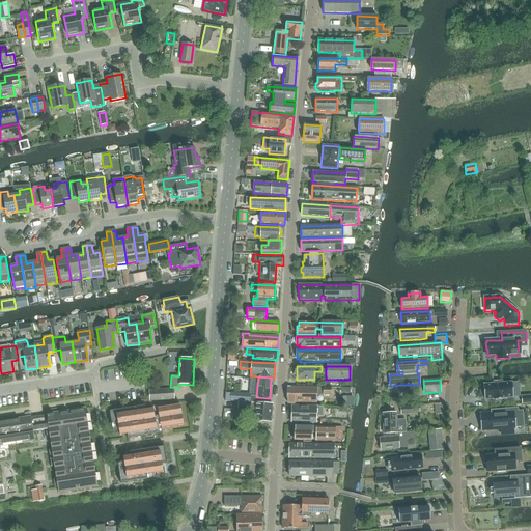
[(502,383),(502,381),(494,381),(494,384),(482,384),(482,397),(492,397),(492,398),(502,399),(502,397),(514,397),(513,384),(502,383)]
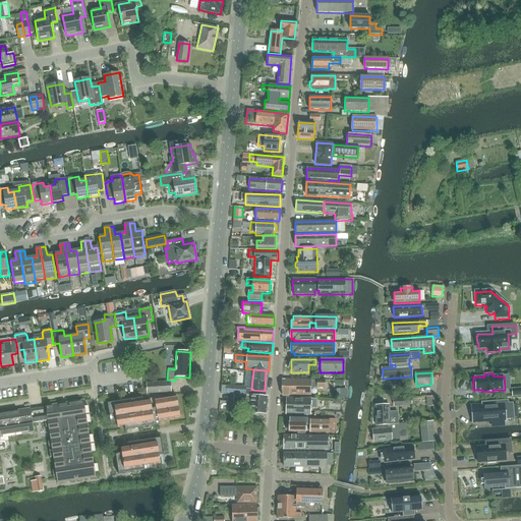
[(325,389),(325,385),(325,381),(282,380),(282,395),(283,395),(282,396),(289,397),(289,395),(310,396),(310,387),(316,387),(316,389),(325,389)]
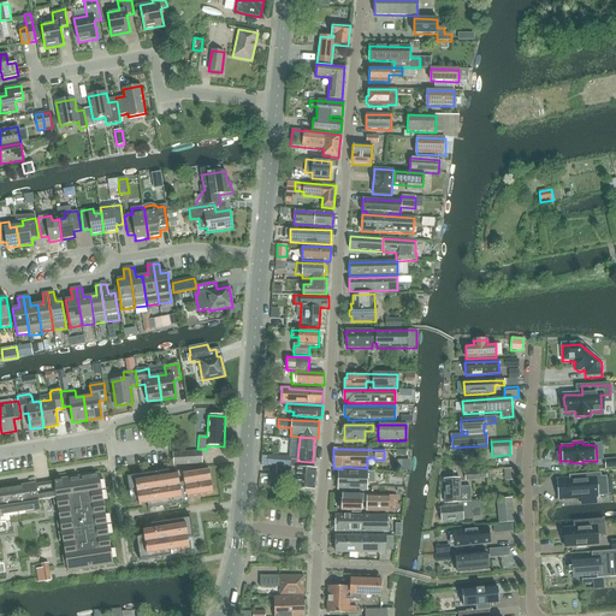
[(173,466),(196,465),(202,463),(202,451),(172,454),(173,466)]
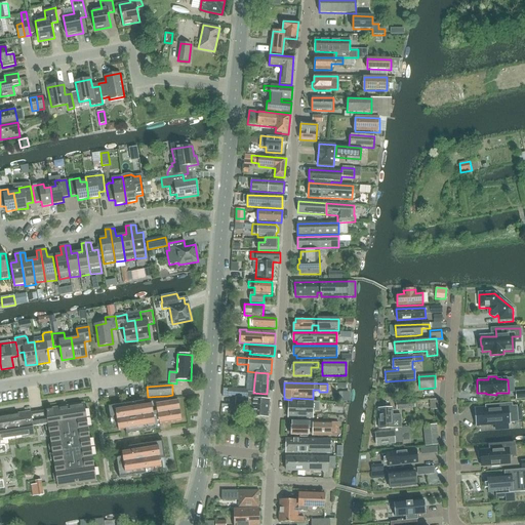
[(247,390),(240,390),(228,389),(227,397),(238,398),(249,399),(250,393),(247,393),(247,390)]
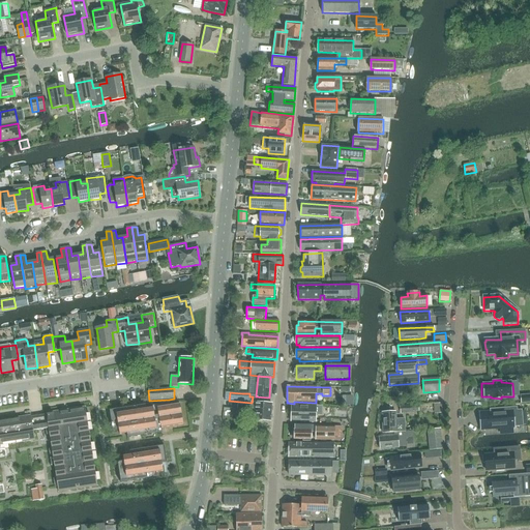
[(529,394),(521,395),(521,403),(529,402),(529,394)]
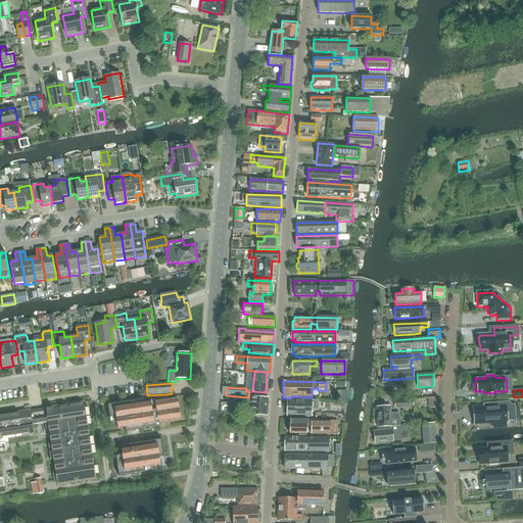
[(248,397),(237,396),(235,396),(234,403),(248,405),(248,401),(250,401),(249,414),(267,416),(269,398),(248,397)]
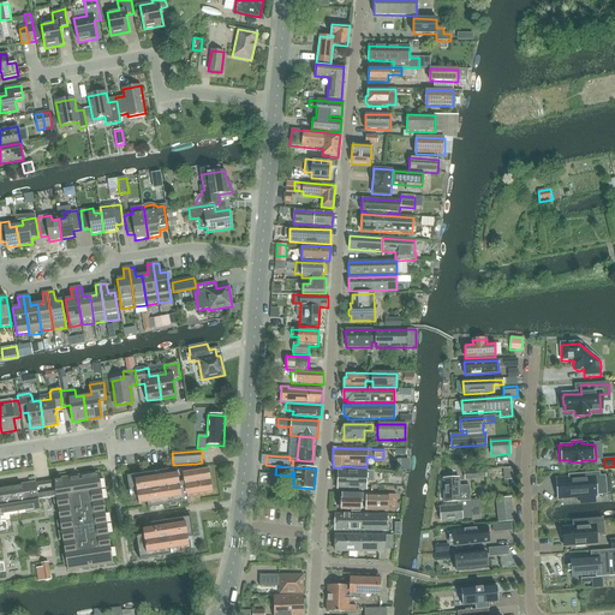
[(166,471),(124,477),(127,499),(133,499),(135,505),(144,503),(144,508),(185,502),(184,496),(210,493),(207,469),(179,473),(180,483),(175,484),(174,473),(167,475),(166,471)]
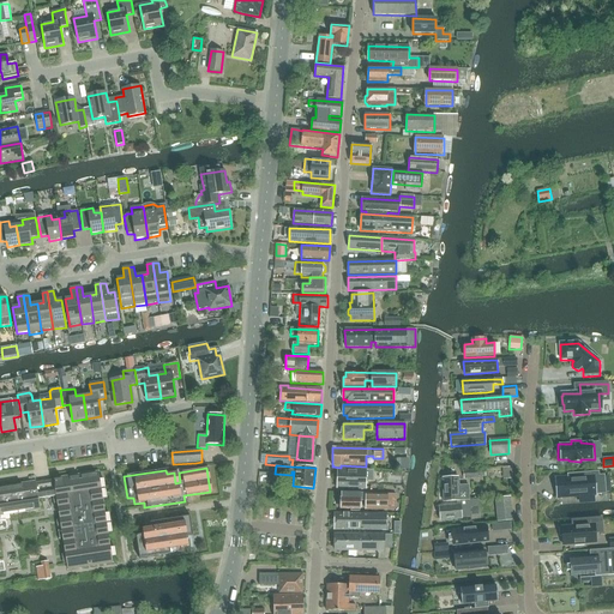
[(372,481),(372,477),(372,470),(337,469),(337,488),(366,489),(366,481),(372,481)]
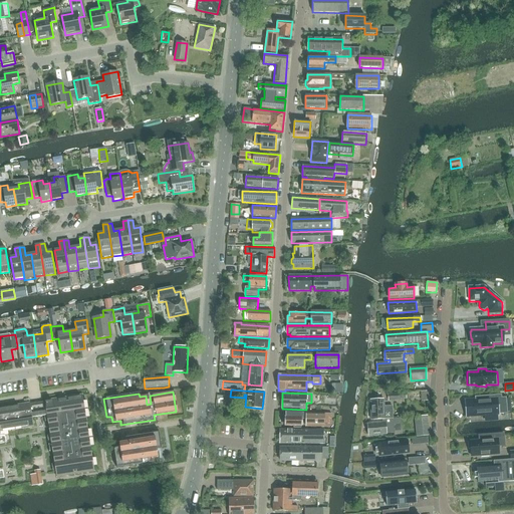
[(94,472),(82,395),(44,401),(45,402),(30,405),(30,404),(0,408),(0,432),(33,427),(32,418),(47,416),(56,477),(94,472)]
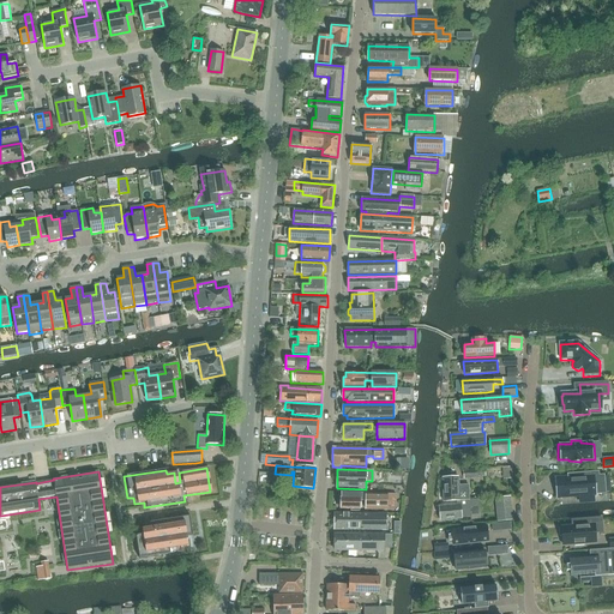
[(567,476),(557,477),(558,499),(597,497),(597,494),(606,494),(606,475),(600,475),(599,471),(567,474),(567,476)]
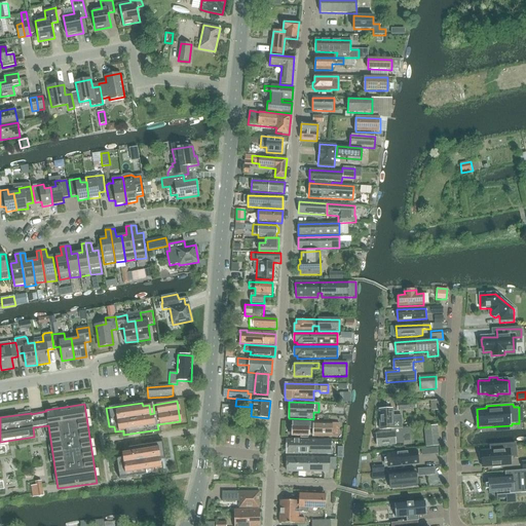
[(392,417),(392,409),(379,410),(380,429),(393,429),(404,428),(403,416),(392,417)]
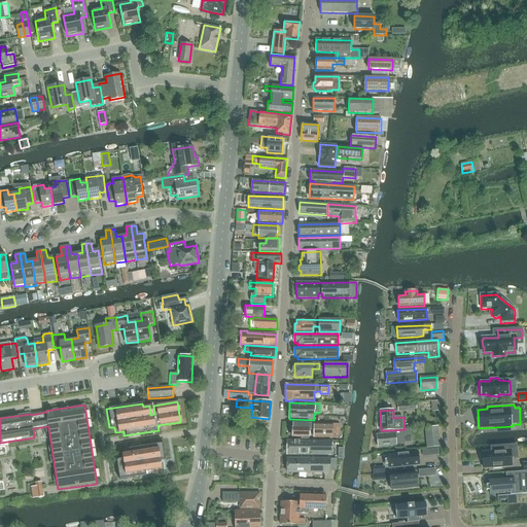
[(309,430),(312,430),(312,423),(292,423),(291,437),(309,437),(309,430)]
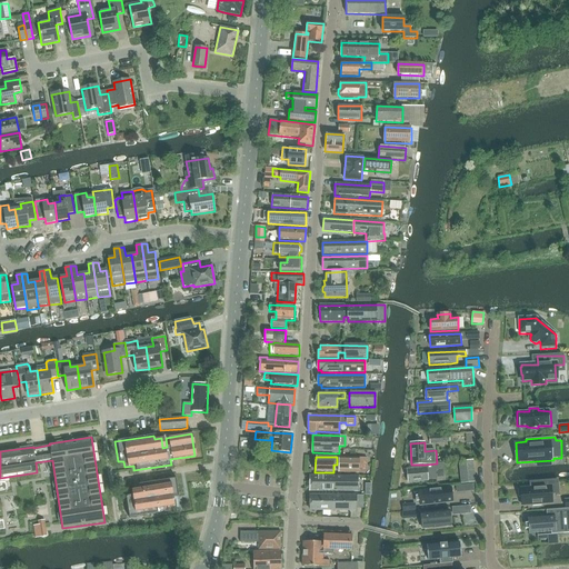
[(359,458),(339,457),(339,465),(339,472),(359,472),(359,458)]
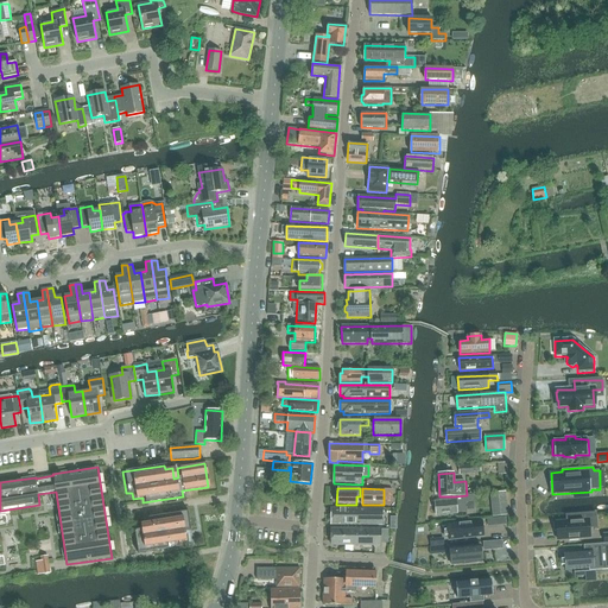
[(495,512),(507,511),(505,492),(493,493),(495,512)]
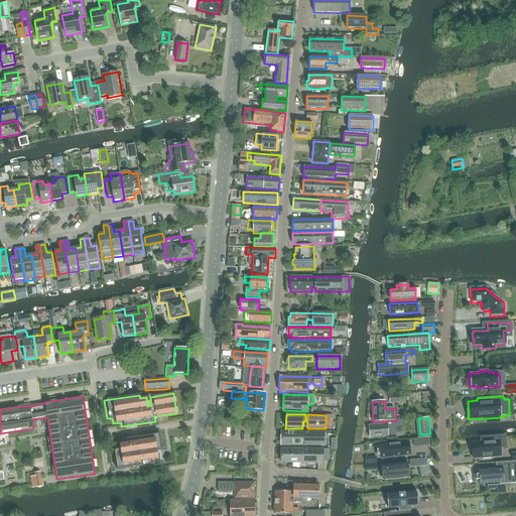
[(370,437),(388,435),(396,434),(395,426),(403,426),(402,420),(384,422),(384,424),(369,426),(370,437)]
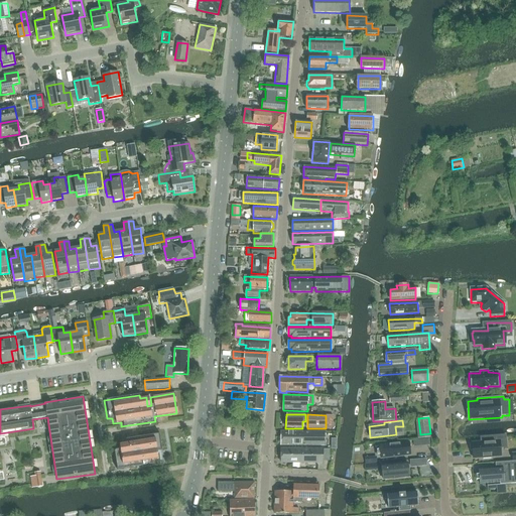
[(325,445),(325,432),(281,431),(281,445),(325,445)]
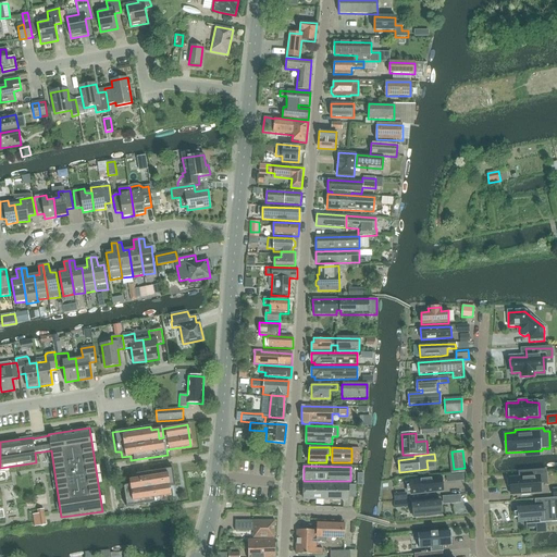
[(170,469),(134,474),(134,479),(125,481),(126,486),(121,486),(124,507),(152,503),(151,498),(169,496),(166,489),(173,487),(170,469)]
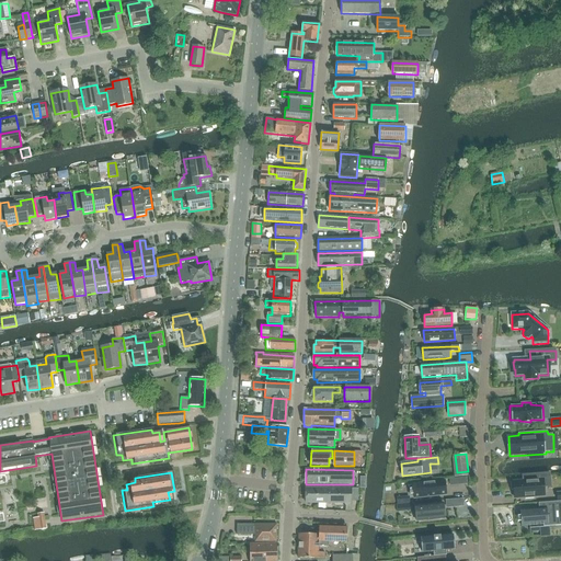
[(526,481),(511,482),(512,490),(515,490),(515,499),(525,497),(525,500),(535,499),(535,497),(545,496),(544,474),(526,477),(526,481)]
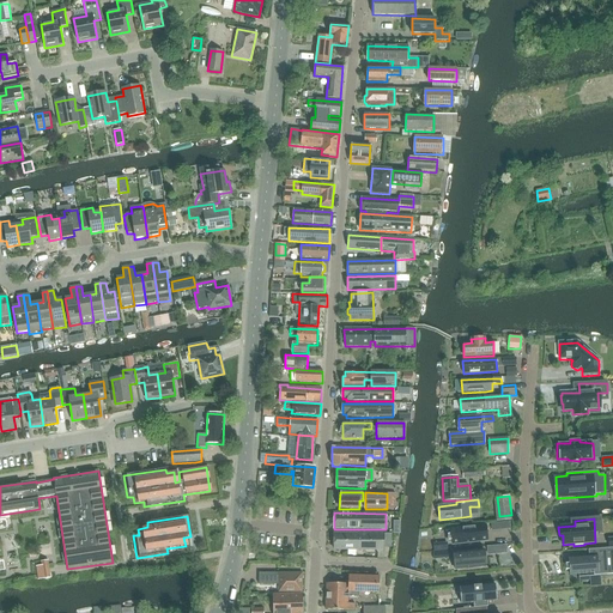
[(451,533),(448,533),(449,541),(453,541),(453,545),(487,541),(486,526),(450,529),(451,533)]
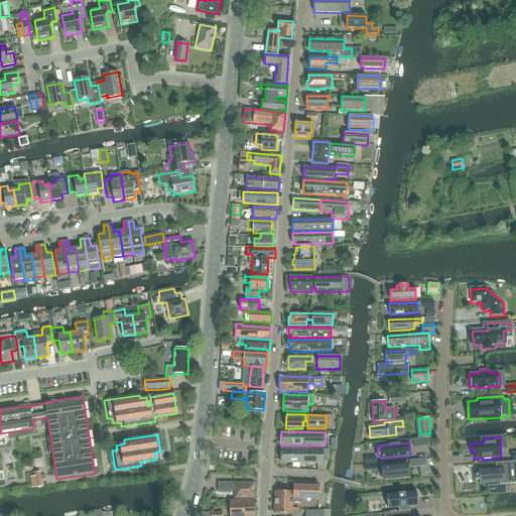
[(323,463),(323,462),(330,462),(330,449),(323,449),(281,449),(281,463),(323,463)]
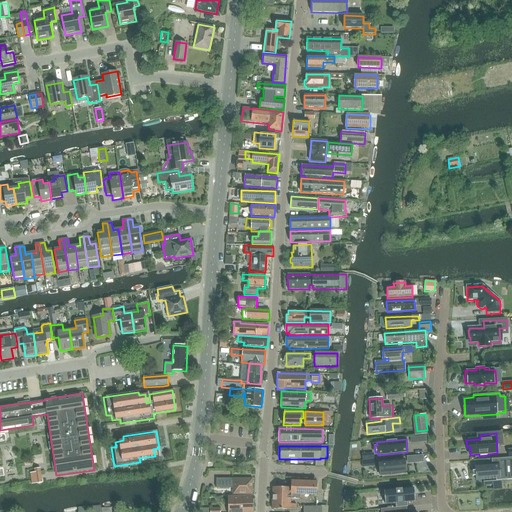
[(410,457),(407,457),(407,464),(424,463),(423,456),(421,456),(410,457)]
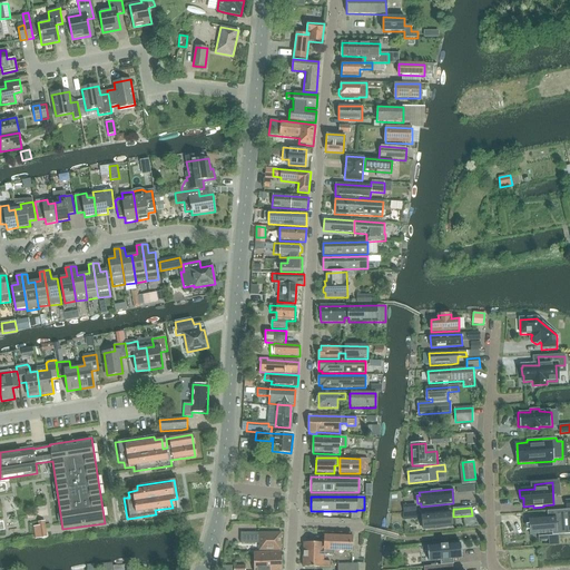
[(549,518),(529,519),(530,534),(556,533),(557,536),(566,534),(569,533),(569,509),(569,510),(548,511),(549,518)]
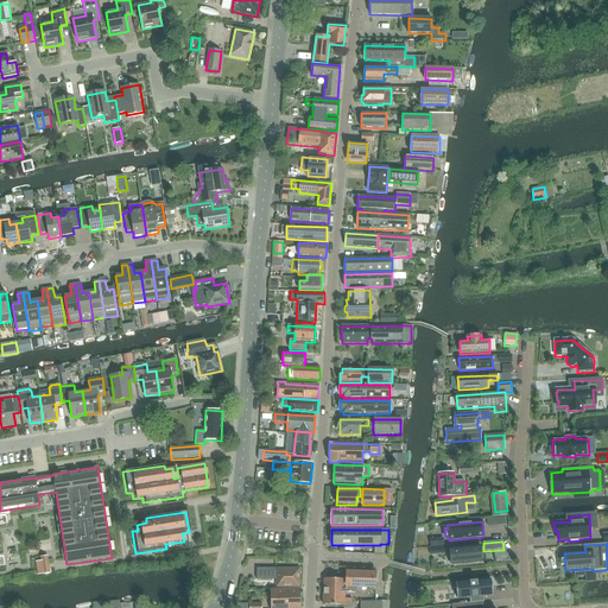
[(481,546),(449,549),(450,565),(482,563),(481,546)]
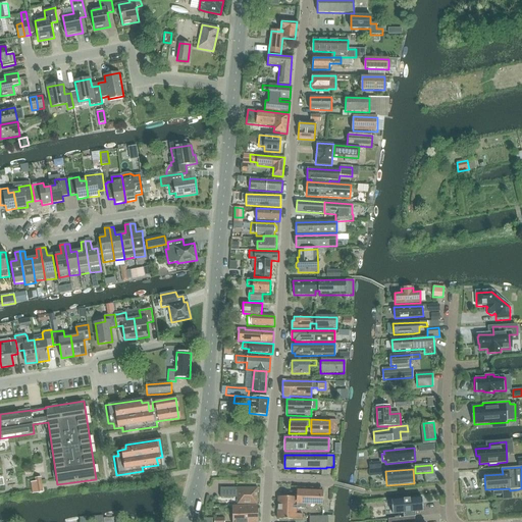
[(41,477),(35,478),(35,481),(31,482),(33,493),(43,492),(41,477)]
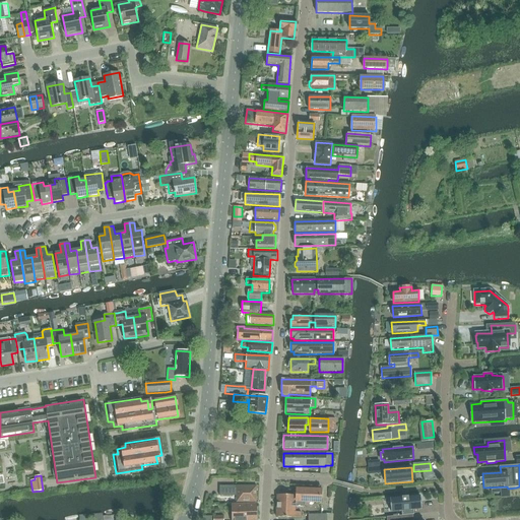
[(256,503),(256,486),(219,486),(219,496),(237,496),(236,502),(256,503)]
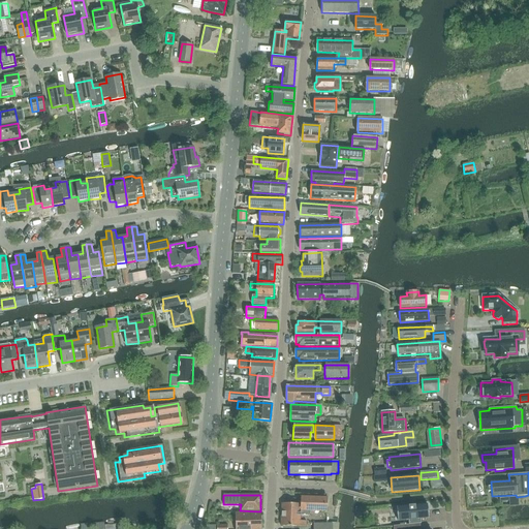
[(327,512),(328,498),(301,497),(301,504),(282,503),(281,526),(306,527),(306,521),(300,521),(301,516),(309,516),(310,511),(327,512)]
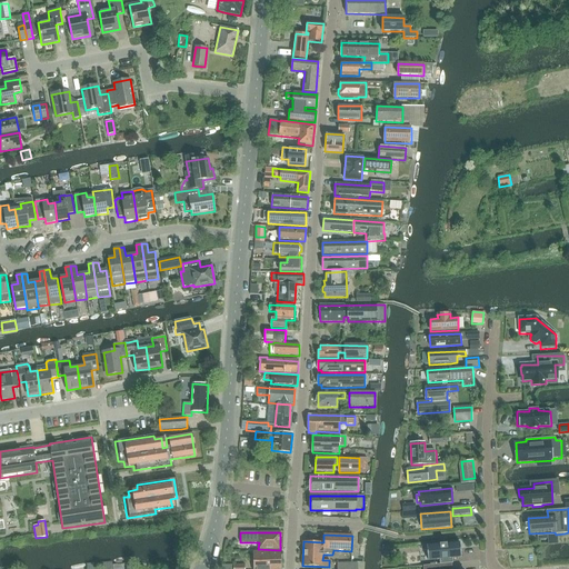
[(427,552),(427,555),(428,555),(428,560),(439,559),(440,565),(445,565),(453,563),(452,558),(461,558),(460,551),(461,551),(461,549),(460,549),(460,543),(427,546),(427,552)]
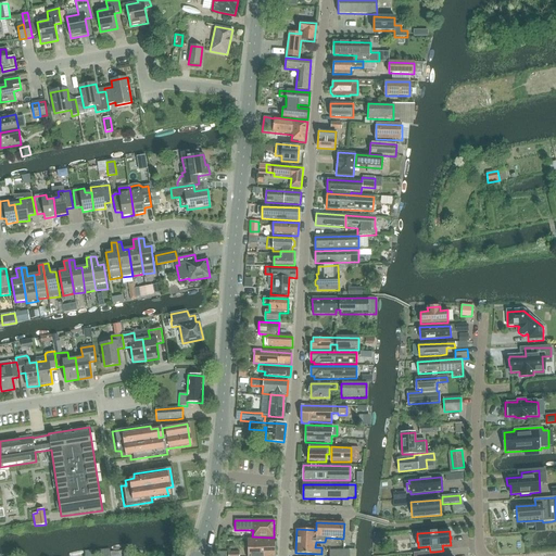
[(248,555),(274,555),(274,548),(275,547),(275,543),(274,542),(274,539),(248,539),(248,555)]
